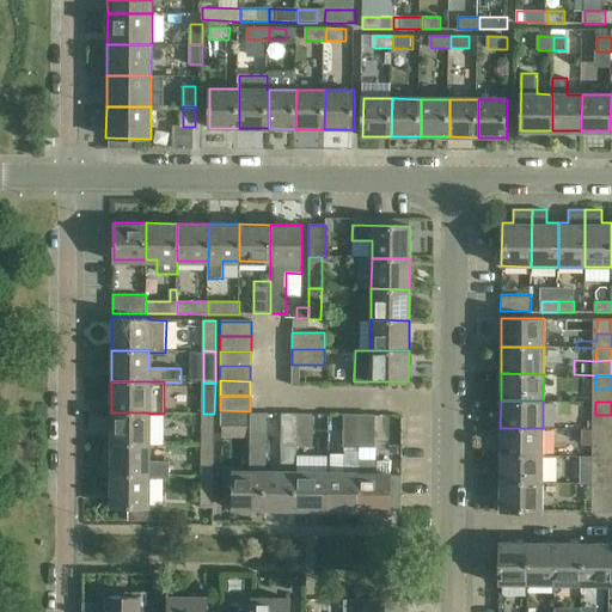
[(265,412),(250,411),(220,410),(220,426),(250,426),(249,470),(233,470),(232,484),(232,508),(264,508),(265,470),(265,412)]
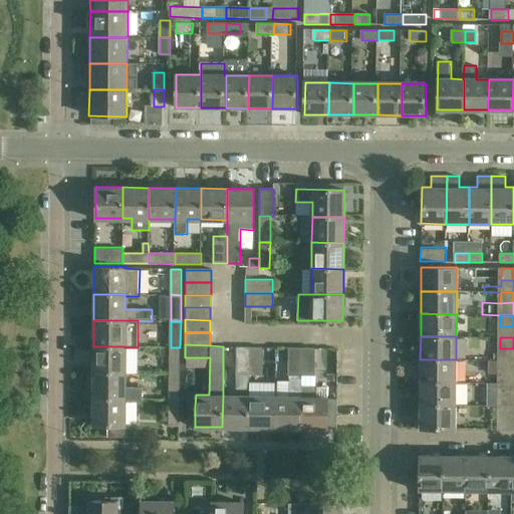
[(124,372),(124,347),(124,346),(93,346),(93,372),(124,372)]
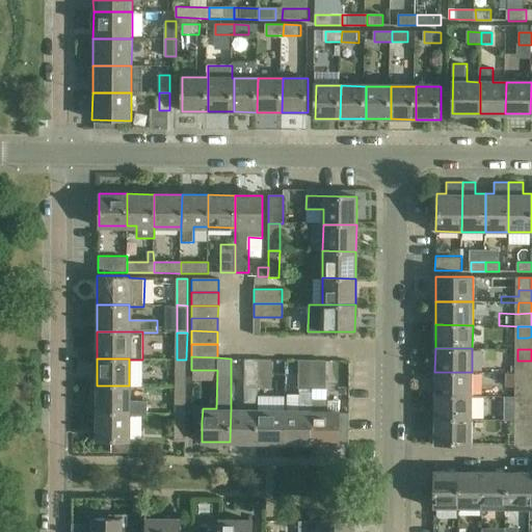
[(244,358),(244,379),(244,387),(258,388),(259,358),(244,358)]
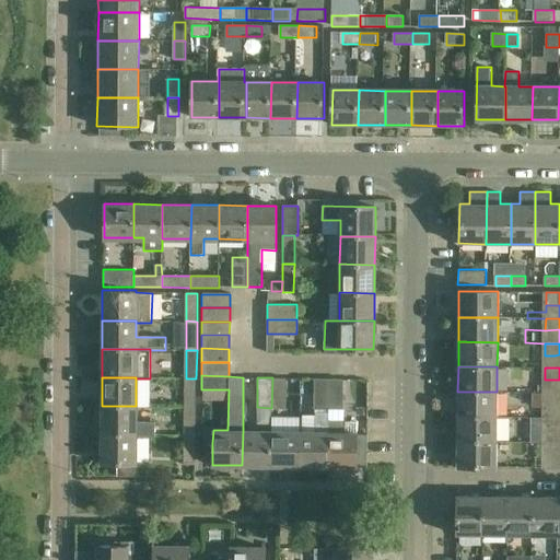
[(286,408),(286,377),(272,377),(271,408),(286,408)]
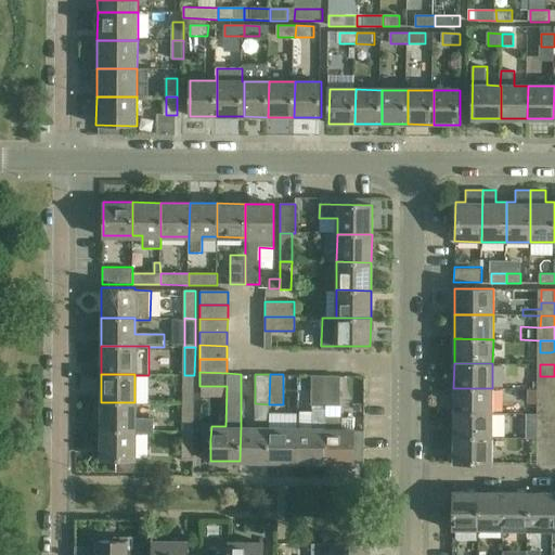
[(184,375),(184,402),(194,402),(194,375),(184,375)]
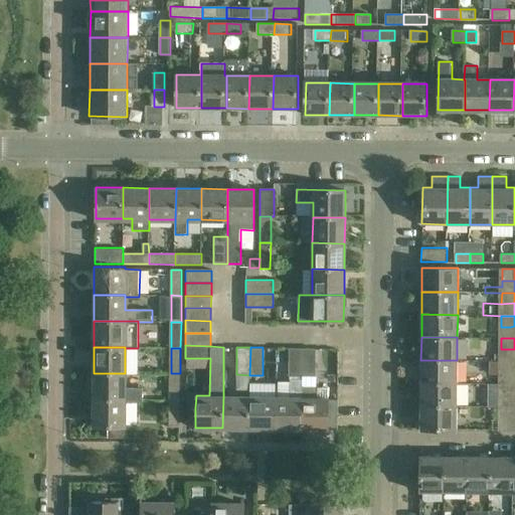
[(303,348),(289,348),(289,368),(289,377),(291,377),(290,396),(276,396),(276,428),(302,428),(303,348)]
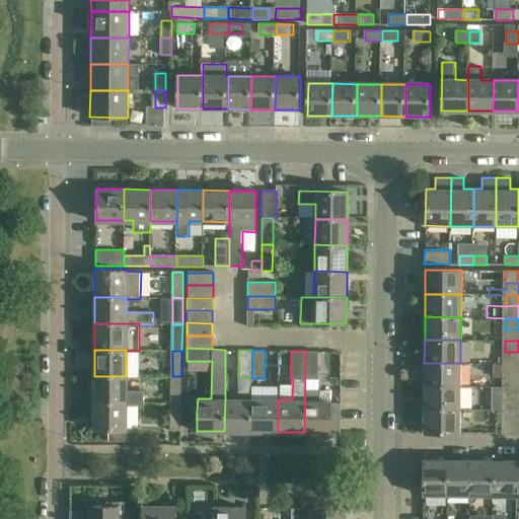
[(317,351),(305,351),(304,432),(329,432),(340,432),(340,400),(330,400),(331,391),(317,391),(317,380),(317,351)]
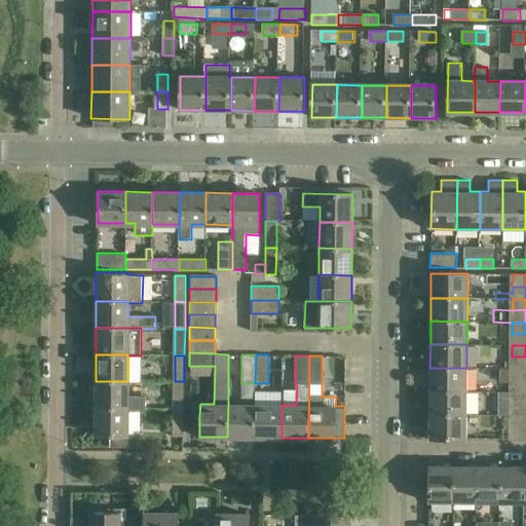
[(525,368),(525,357),(512,357),(512,369),(525,368)]
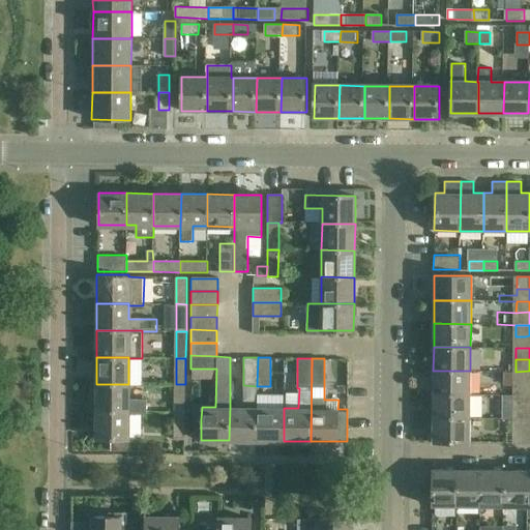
[(433,371),(433,394),(470,394),(470,371),(433,371)]
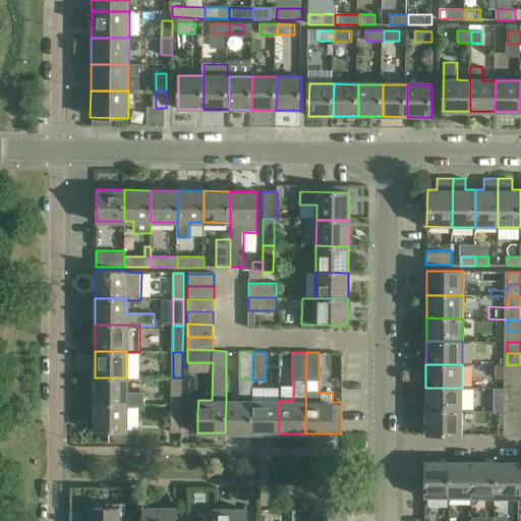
[(506,377),(520,377),(520,364),(507,365),(506,377)]
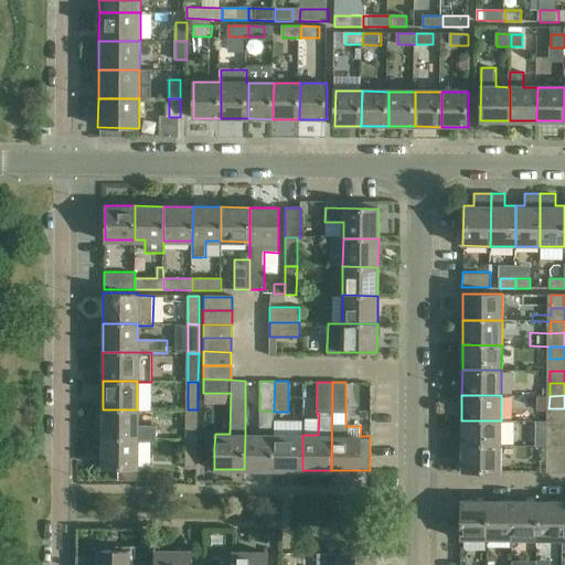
[(103,438),(157,438),(157,426),(137,425),(137,409),(103,409),(103,438)]
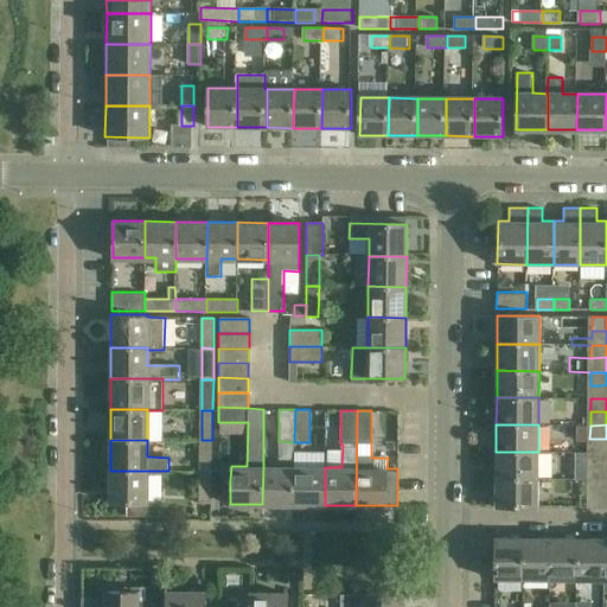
[(202,440),(200,471),(212,471),(212,440),(202,440)]
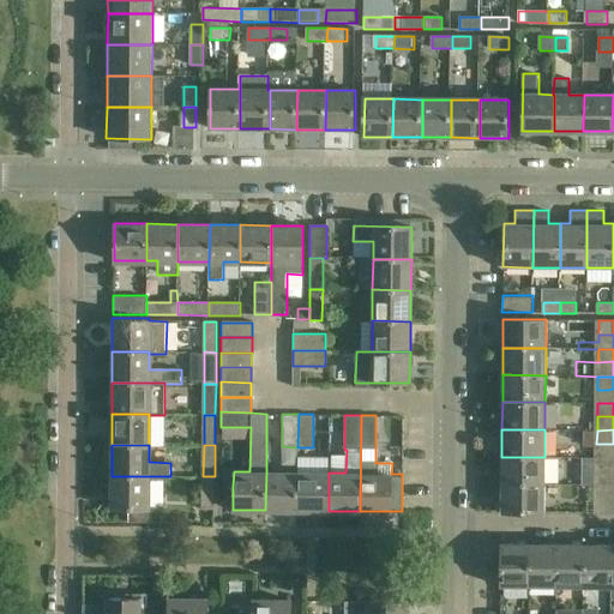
[(501,485),(545,485),(545,457),(501,457),(501,485)]
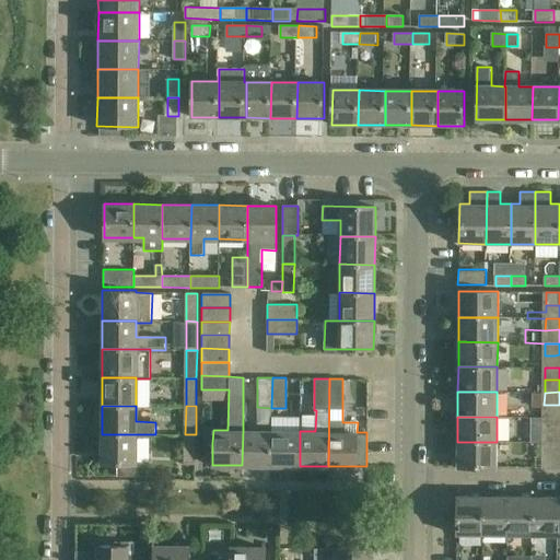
[(559,430),(559,417),(541,418),(541,430),(559,430)]
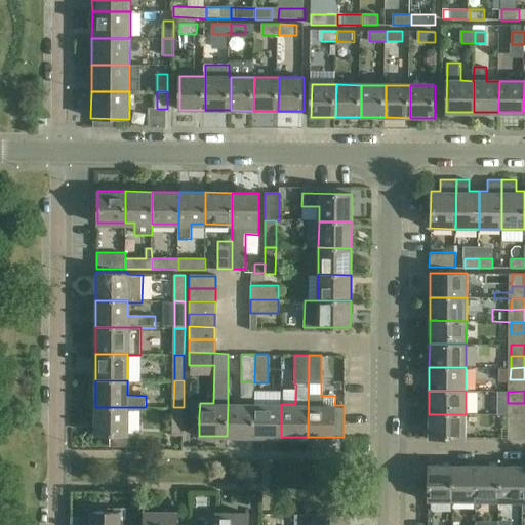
[(228,403),(227,436),(254,436),(254,404),(228,403)]
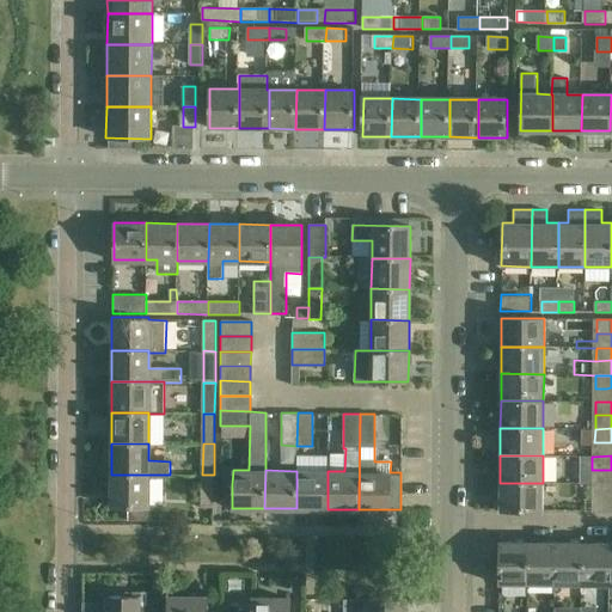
[(611,484),(611,470),(592,470),(592,484),(611,484)]
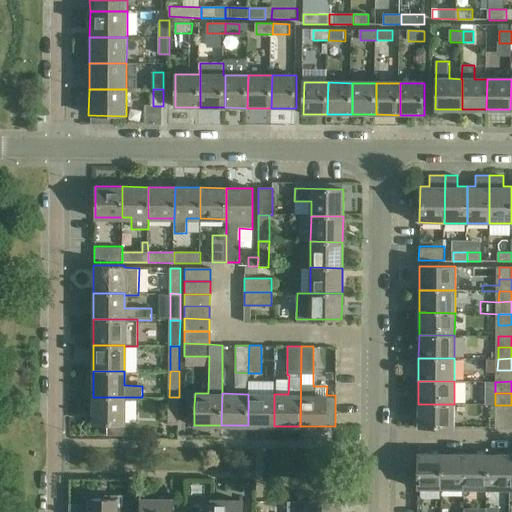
[(248,394),(248,425),(274,426),(274,394),(248,394)]
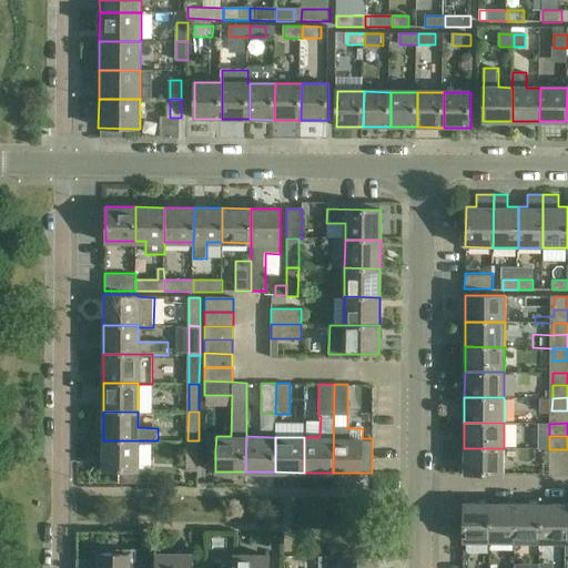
[(149,483),(149,468),(138,468),(138,442),(158,443),(158,440),(103,440),(102,469),(119,470),(119,482),(149,483)]
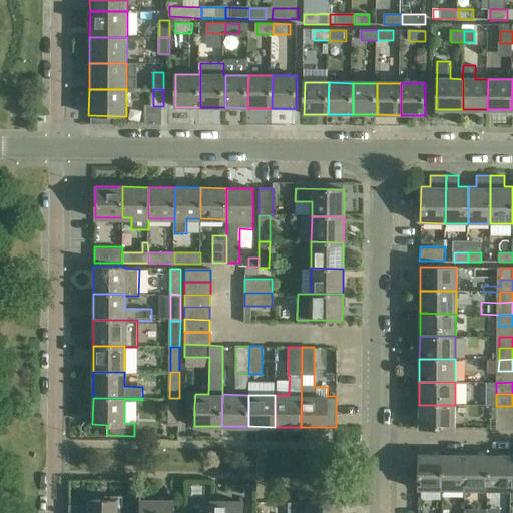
[(169,427),(179,427),(179,398),(169,398),(169,427)]
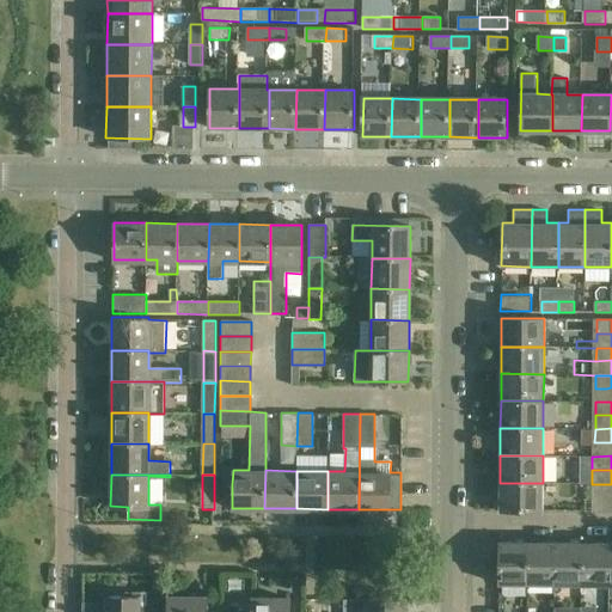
[(500,510),(543,510),(543,483),(500,483),(500,510)]
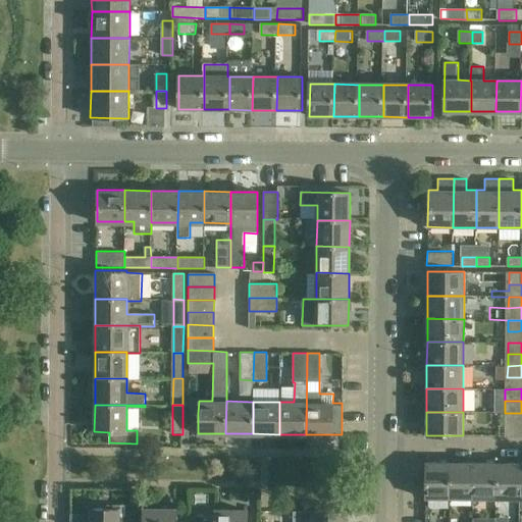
[(521,424),(521,413),(505,413),(505,424),(521,424)]
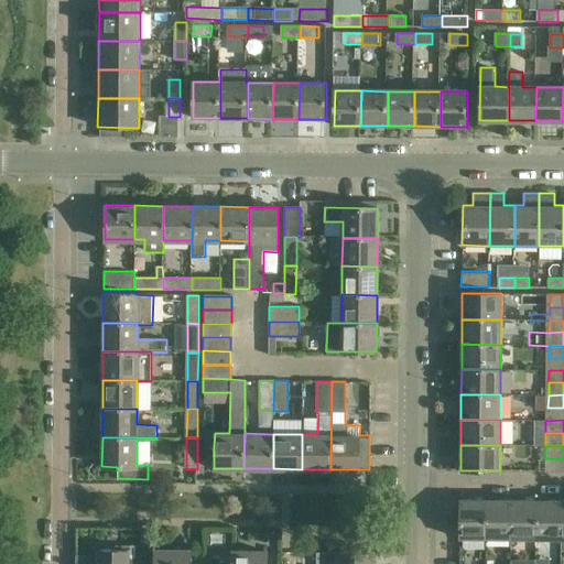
[(563,472),(563,458),(545,458),(544,472),(563,472)]
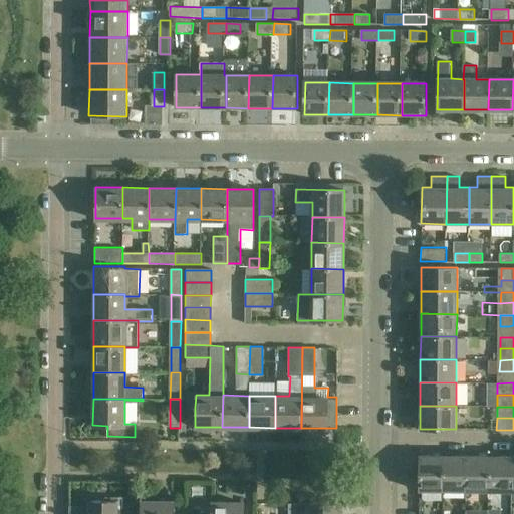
[(420,491),(443,491),(443,456),(420,456),(420,491)]
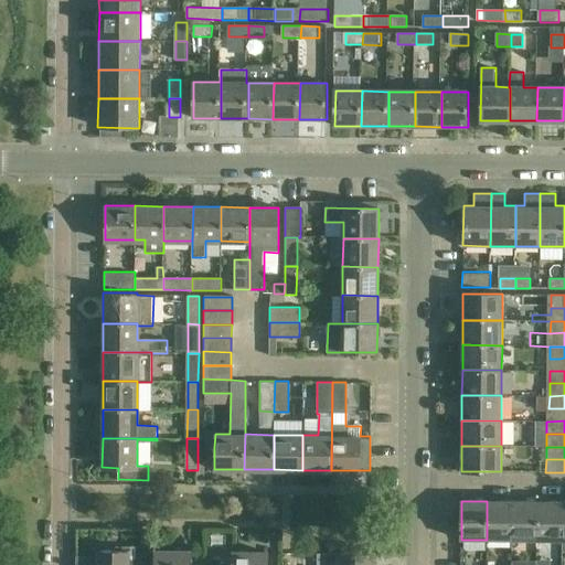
[(487,501),(487,540),(511,540),(512,501),(487,501)]
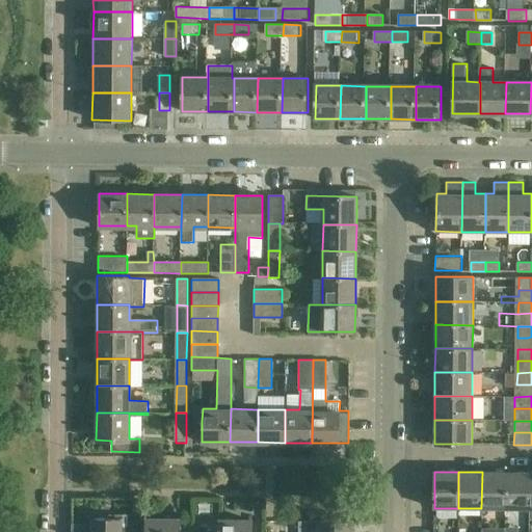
[(481,508),(505,508),(506,472),(482,472),(481,508)]
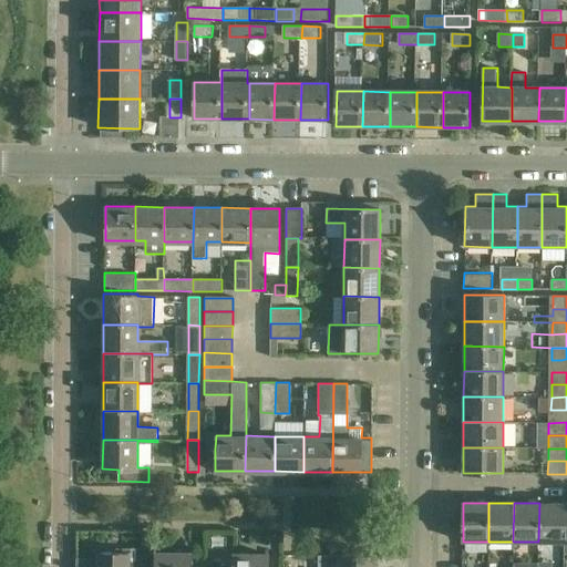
[(538,542),(564,542),(564,503),(539,503),(538,542)]
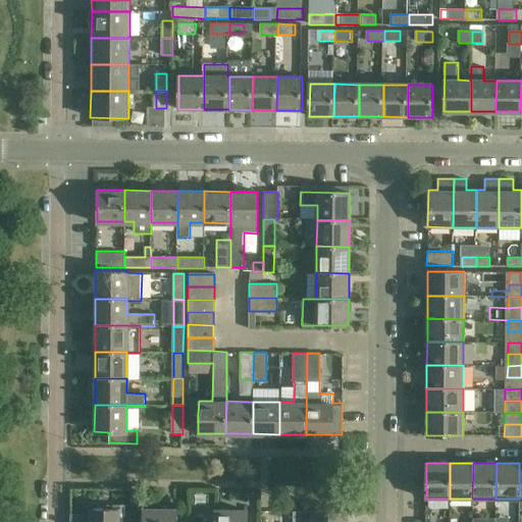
[(117,521),(118,510),(90,510),(90,521),(117,521)]
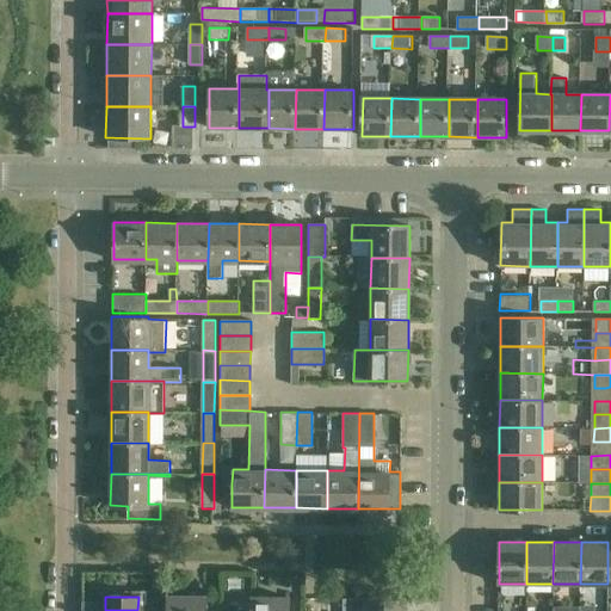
[(204,610),(204,597),(167,597),(167,610),(204,610)]
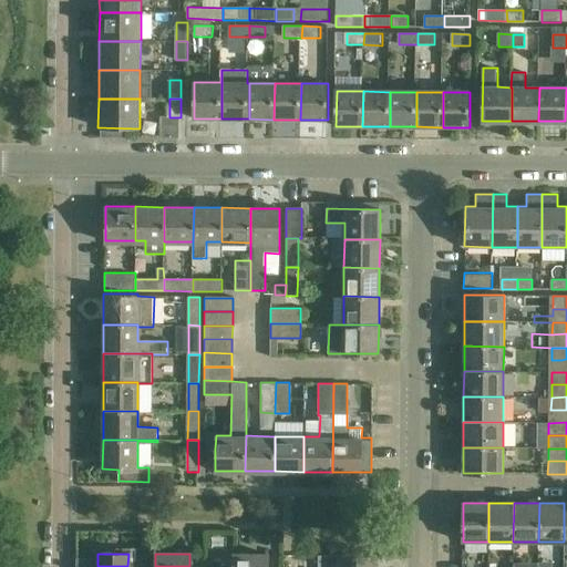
[(266,566),(267,554),(234,554),(233,566),(266,566)]
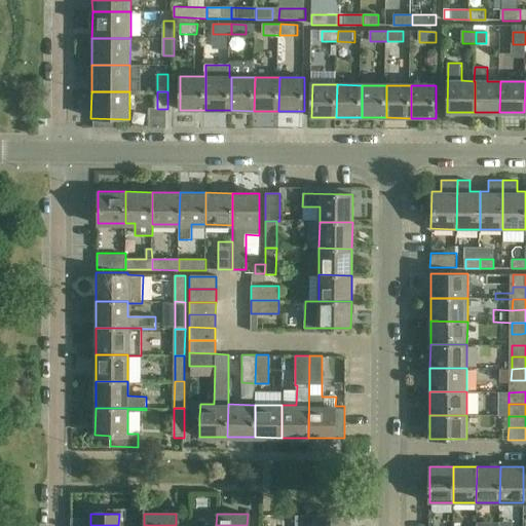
[(347,525),(347,516),(294,516),(294,525),(305,525),(347,525)]
